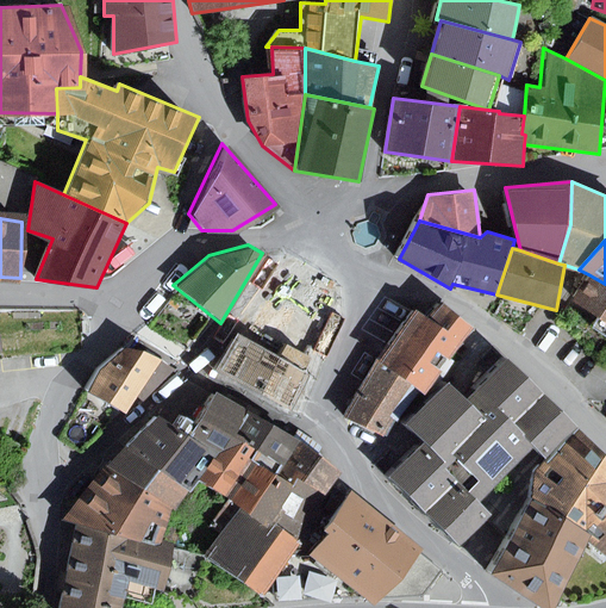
[(288,259),(269,287),(304,305),(316,280),(288,259)]
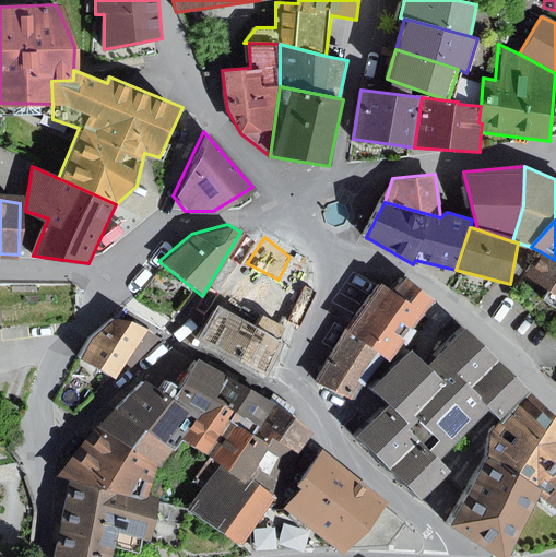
[(547,287),(542,298),(555,307),(555,260),(540,251),(524,274),(547,287)]
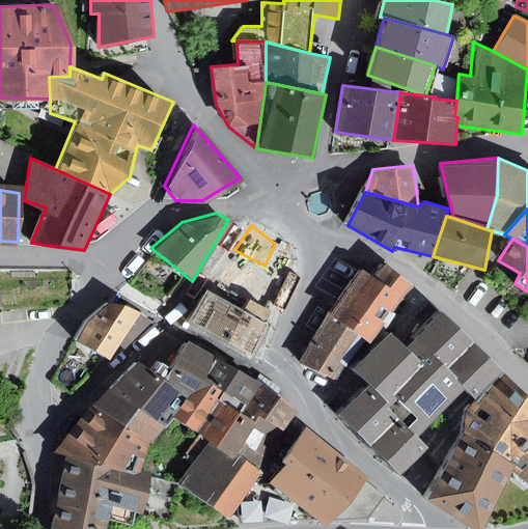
[(204,287),(186,319),(251,357),(288,277),(297,255),(275,244),(265,266),(234,250),(210,291),(204,287)]
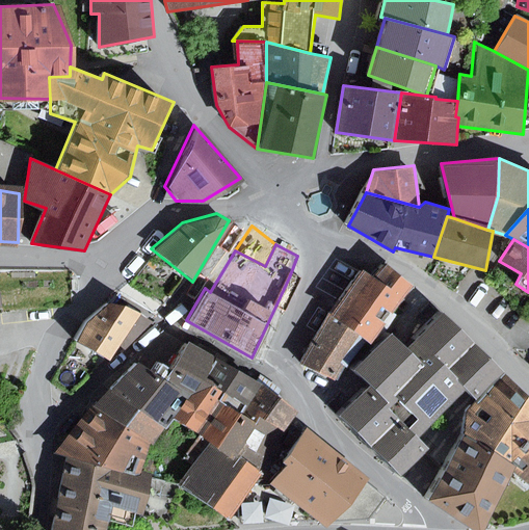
[(377,279),(363,269),(331,315),(359,336),(370,343),(394,312),(413,284),(386,266),(377,279)]
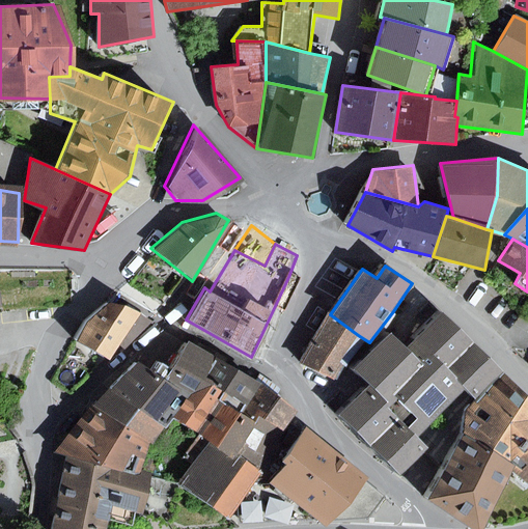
[(136,311),(106,300),(82,319),(73,340),(106,359),(136,311)]
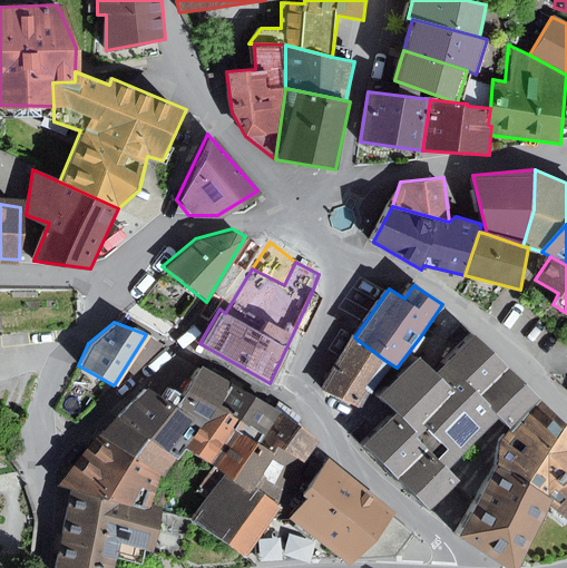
[(384,360),(354,338),(352,335),(321,389),(360,409),(369,391),(365,388),(384,360)]
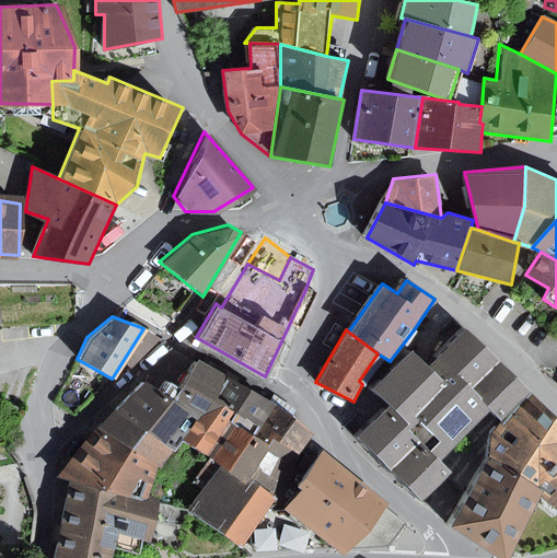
[(413,351),(375,391),(391,407),(357,438),(422,502),(452,472),(442,462),(491,409),(500,418),(532,390),(467,329),(429,367),(413,351)]
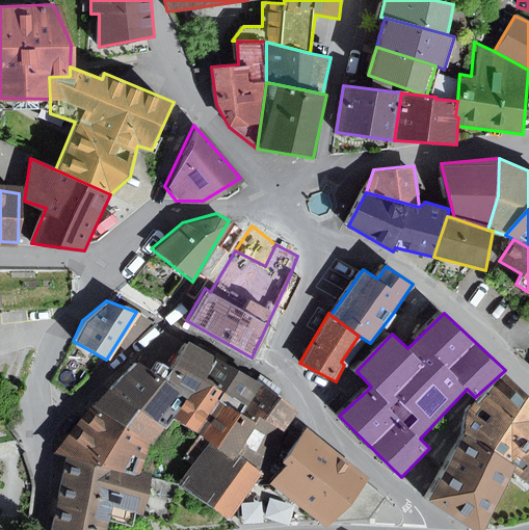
[(127,369),(109,389),(165,426),(168,429),(176,419),(201,432),(206,423),(219,400),(226,391),(203,378),(214,358),(183,342),(167,366),(160,376),(148,369),(138,363),(130,371),(127,369)]
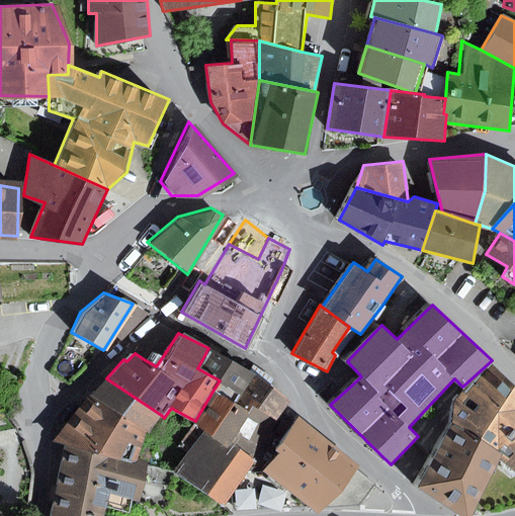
[(220,380),(213,390),(237,403),(256,374),(220,353),(222,349),(210,343),(208,348),(197,368),(220,380)]
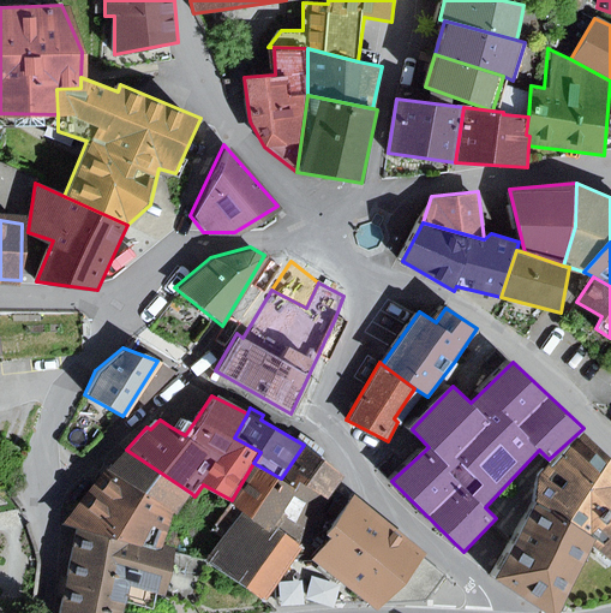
[(179,415),(171,427),(185,435),(193,423),(179,415)]
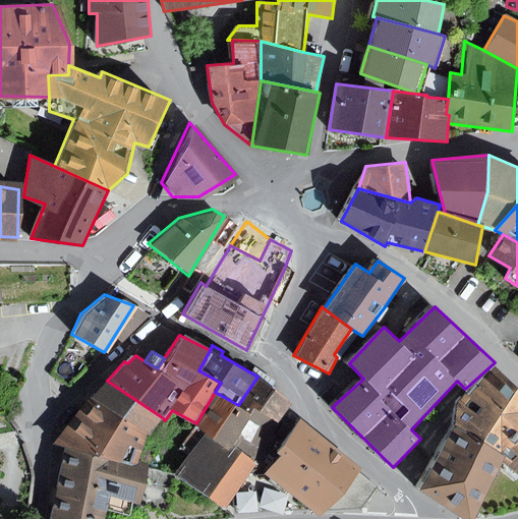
[(504,461),(517,471),(517,388),(496,367),(458,400),(456,424),(504,461)]
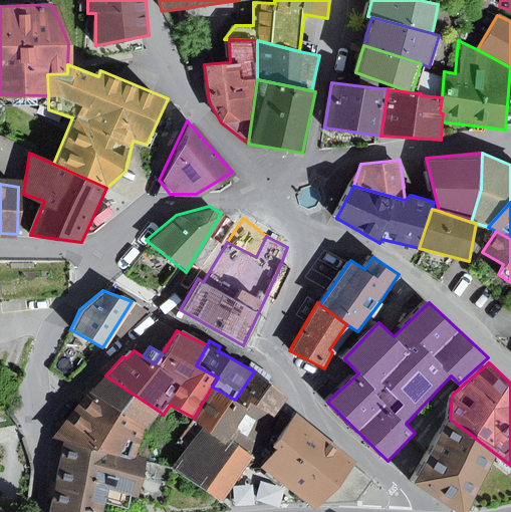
[(0,390),(5,392),(13,372),(0,366),(0,390)]
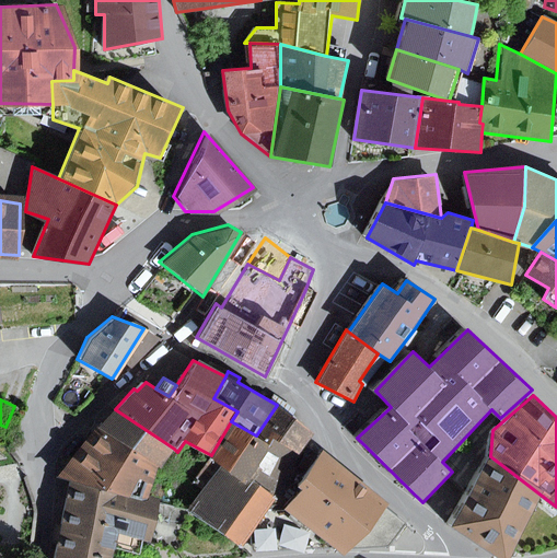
[(277,405),(256,436),(271,445),(275,439),(293,451),(299,454),(314,432),(277,405)]
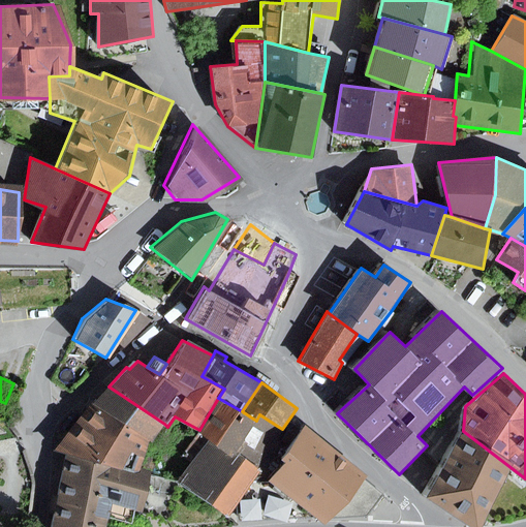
[(109,386),(105,384),(92,400),(149,439),(152,441),(164,424),(109,386)]
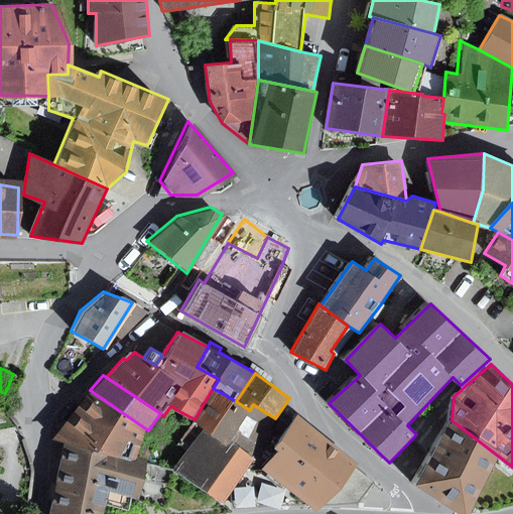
[(236,401),(213,388),(200,410),(236,437),(250,410),(236,401)]
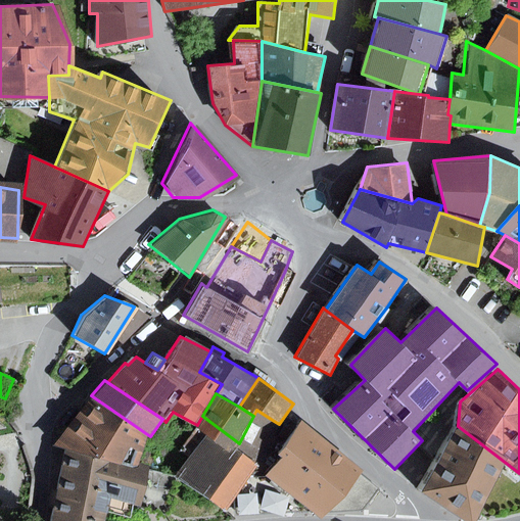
[(91,395),(49,448),(61,451),(137,472),(147,434),(91,395)]
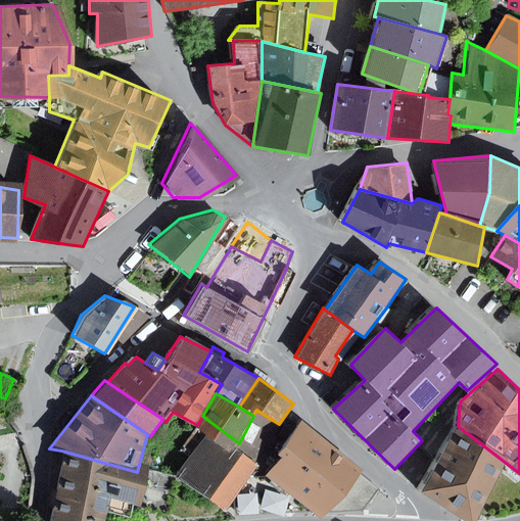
[(231,451),(253,466),(274,421),(256,410),(253,416),(239,443),(202,416),(197,425),(196,427),(205,433),(231,451)]
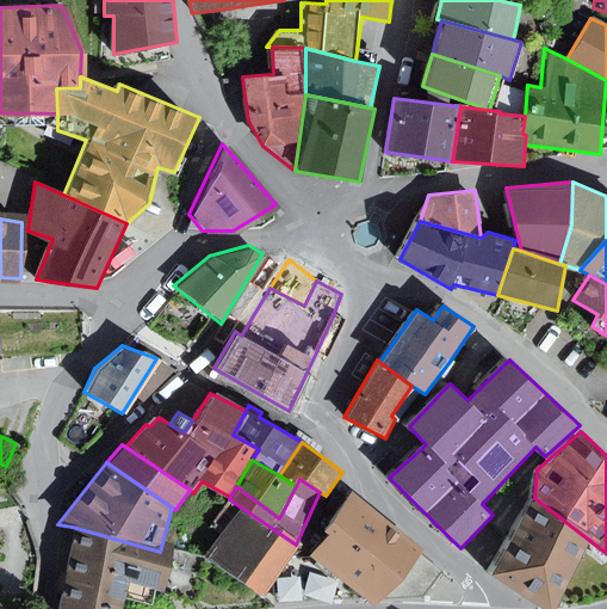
[(328,533),(309,552),(360,594),(373,604),(388,594),(419,591),(438,567),(351,491),(323,528),(328,533)]
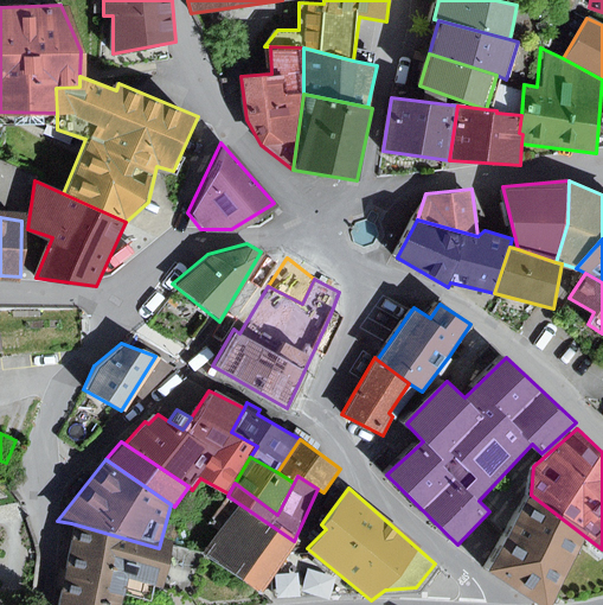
[(555,604),(587,537),(531,495),(491,570),(540,604),(555,604)]
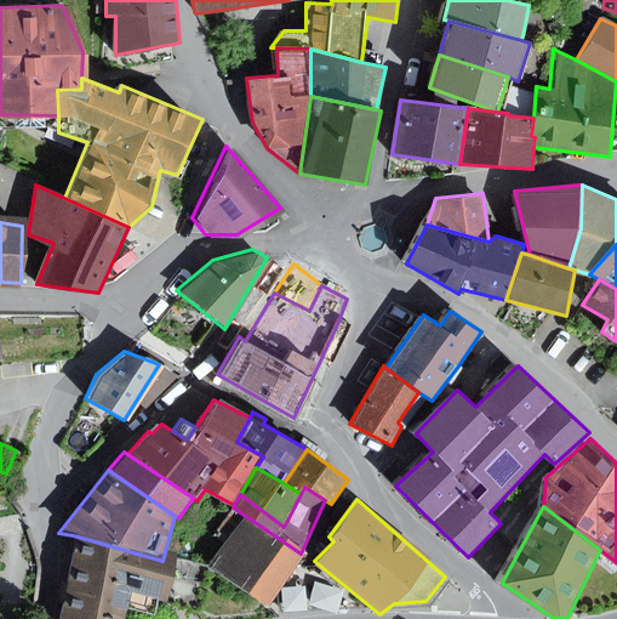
[(216,532),(228,539),(244,515),(233,507),(216,532)]
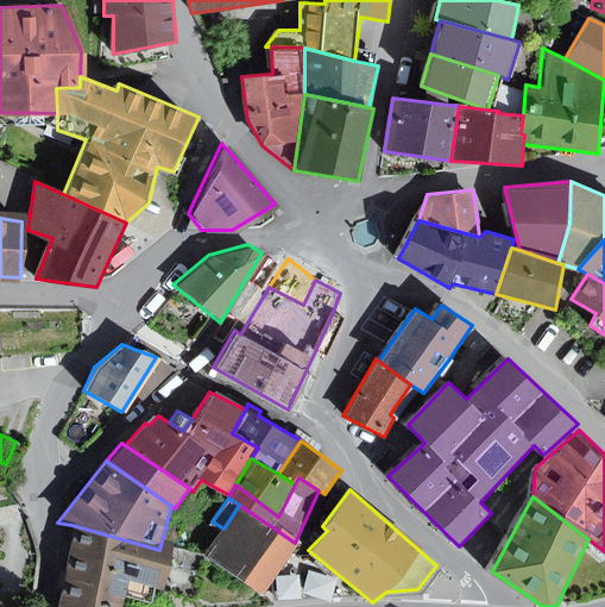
[(269,525),(239,505),(224,529),(205,555),(234,575),(269,525)]
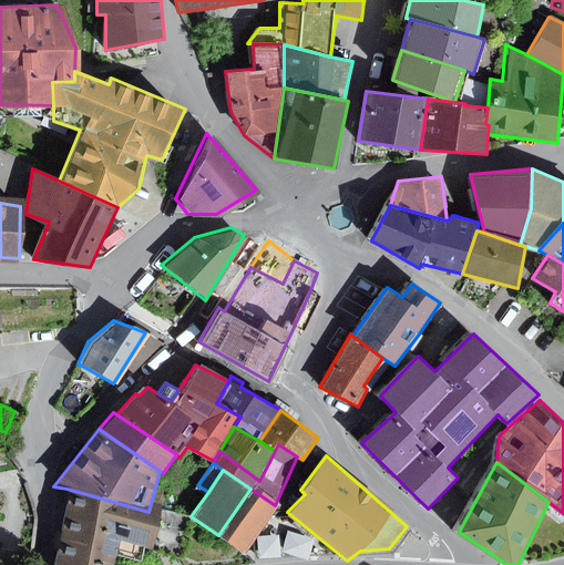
[(149,512),(67,489),(52,564),(110,564),(115,541),(152,550),(160,514),(149,512)]
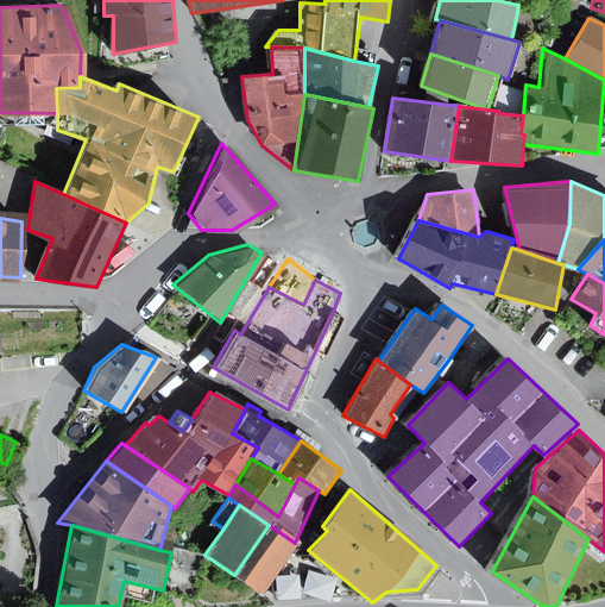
[(295,543),(269,525),(234,575),(262,594),(296,544),(295,543)]
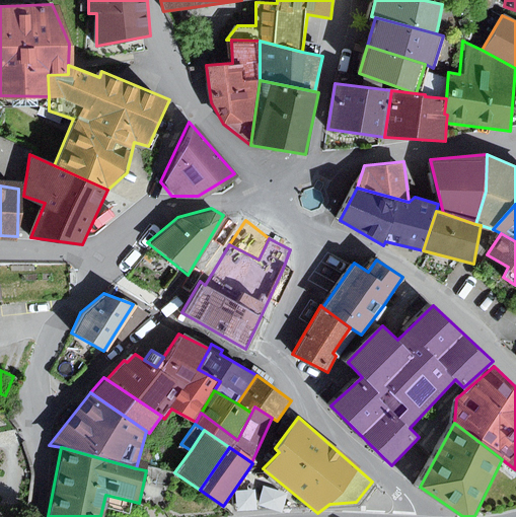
[(147,465),(146,470),(139,503),(139,505),(163,510),(172,470),(147,465)]
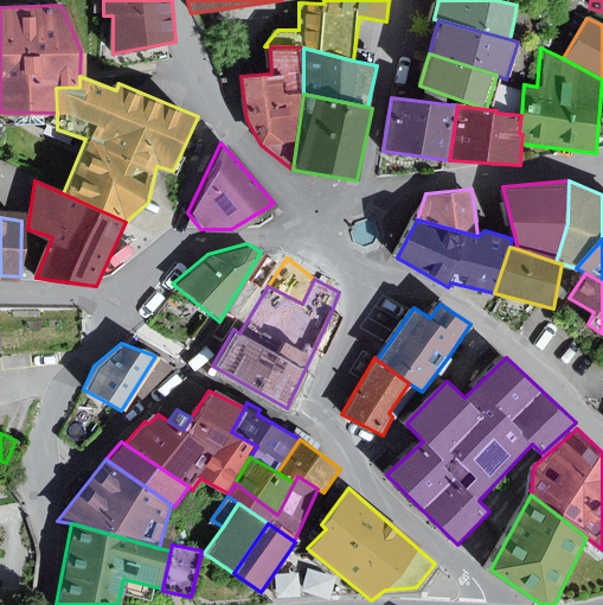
[(281,594),(358,590),(307,548),(294,552),(278,578),(281,594)]
